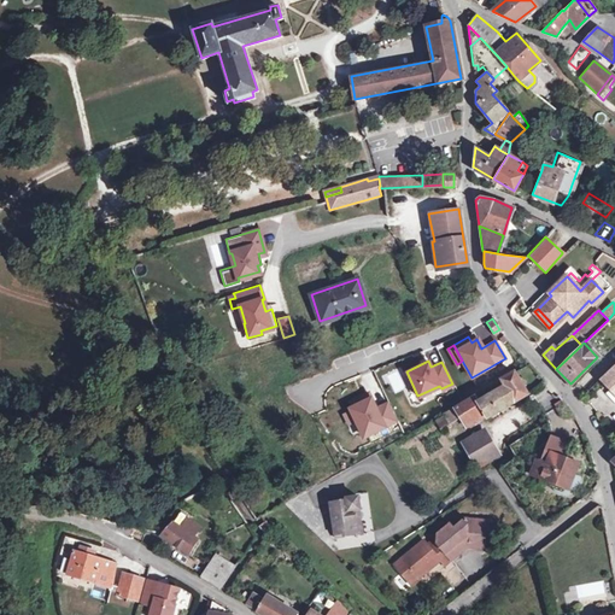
[(614,363),(599,378),(609,388),(614,394),(614,363)]
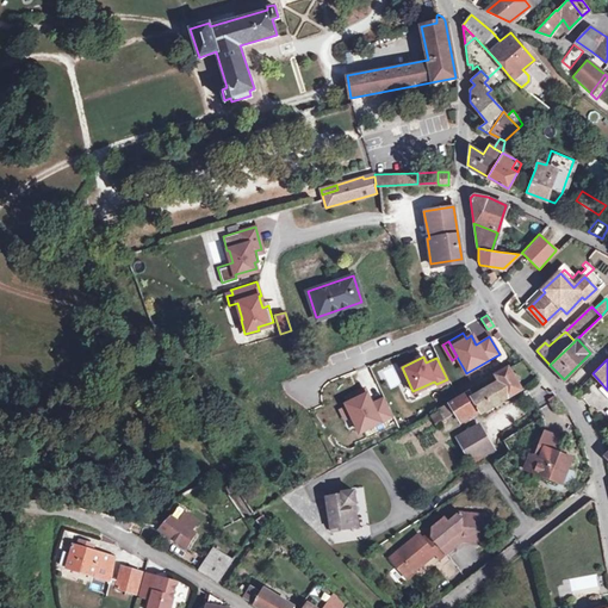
[(441,404),(442,407),(447,415),(453,411),(458,420),(478,408),(481,413),(520,389),(508,367),(495,374),(497,379),(471,396),(467,390),(441,404)]
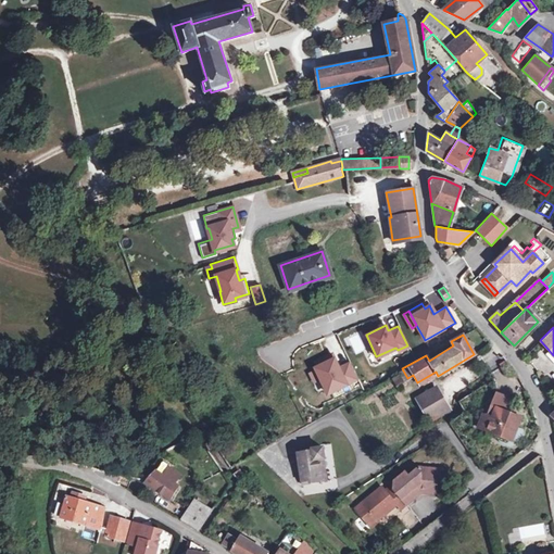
[(553,355),(549,350),(544,353),(553,363),(553,355)]
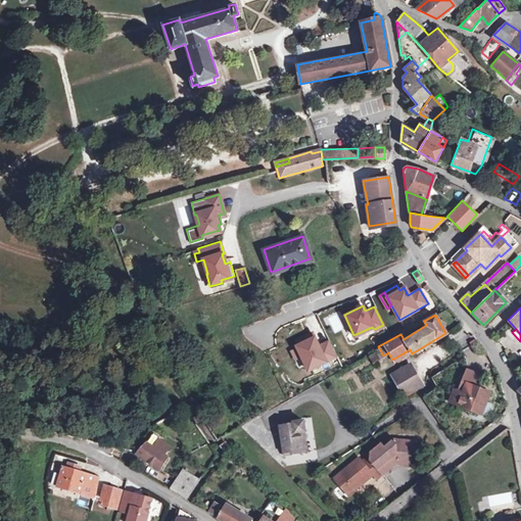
[(312,331),(296,338),(299,346),(290,350),(294,359),(299,357),(305,369),(335,356),(327,338),(318,343),(312,331)]
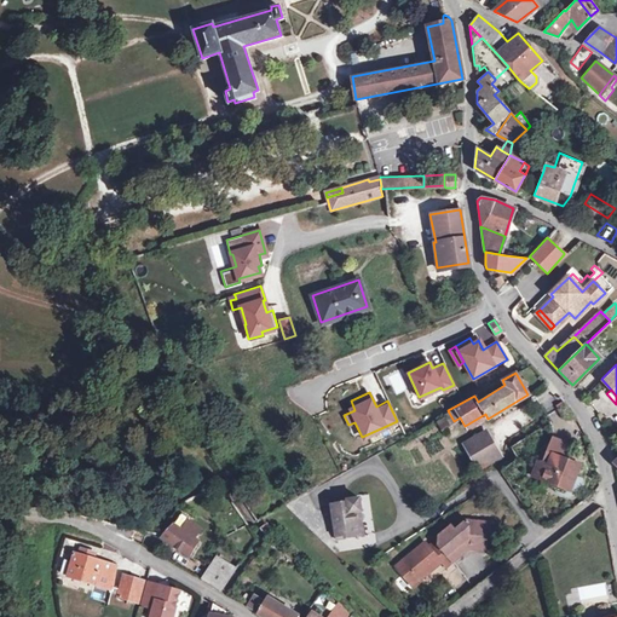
[(454,421),(449,413),(436,420),(447,439),(467,428),(465,426),(460,417),(454,421)]
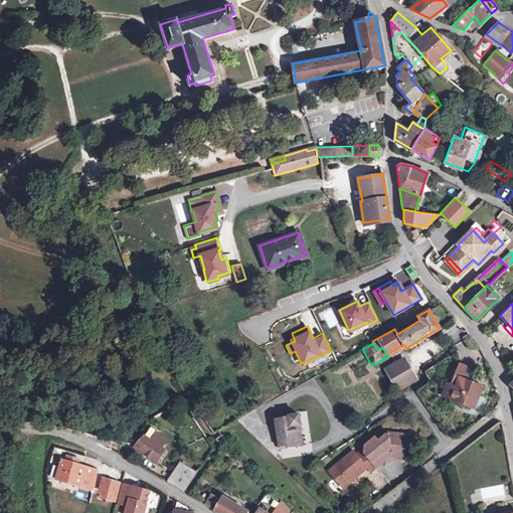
[(385,367),(398,388),(415,378),(402,357),(385,367)]
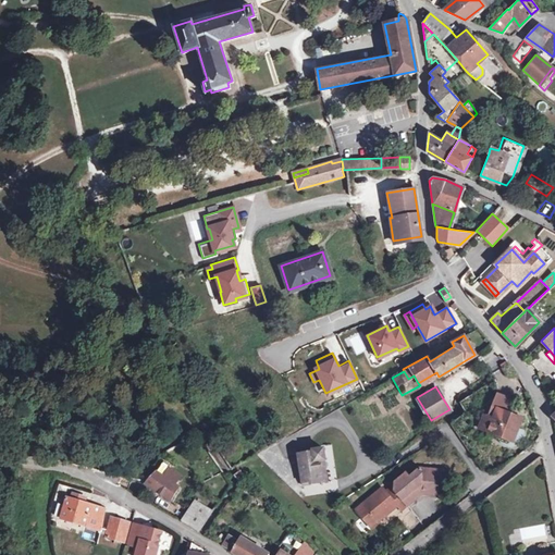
[(498,404),(508,407),(512,398),(496,393),(492,404),(497,406),(498,404)]
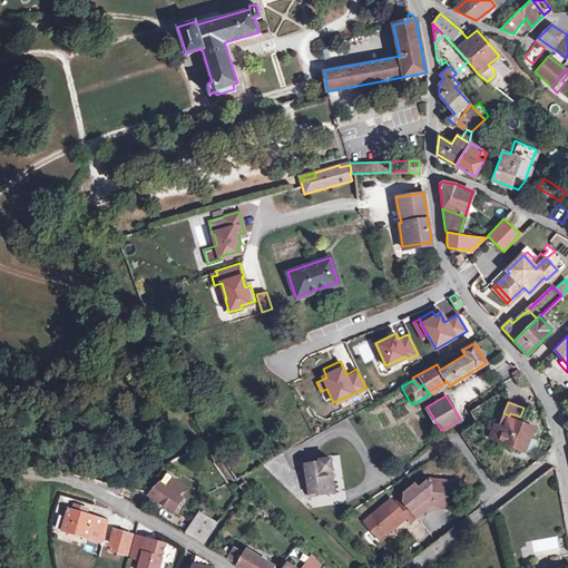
[(500,439),(499,439),(512,444),(510,448),(511,449),(512,450),(513,451),(516,452),(517,453),(518,453),(519,453),(520,454),(524,454),(525,453),(526,453),(527,452),(528,452),(529,451),(530,451),(531,450),(531,449),(532,448),(534,447),(534,446),(534,444),(534,443),(535,442),(535,441),(535,440),(534,438),(529,437),(534,426),(518,420),(520,417),(510,413),(509,415),(503,429),(496,426),(492,436),(500,439)]
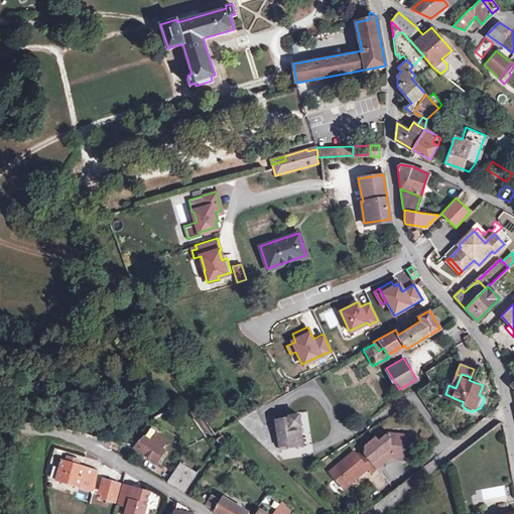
[(275,419),(279,444),(286,443),(287,446),(301,443),(300,432),(297,432),(295,423),(298,423),(300,423),(298,412),(288,414),(288,417),(275,419)]
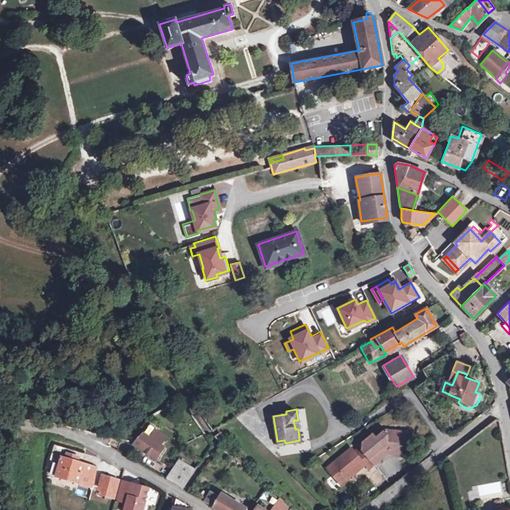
[(150,423),(144,431),(133,442),(155,457),(163,445),(160,443),(165,436),(151,426),(153,424),(150,423)]
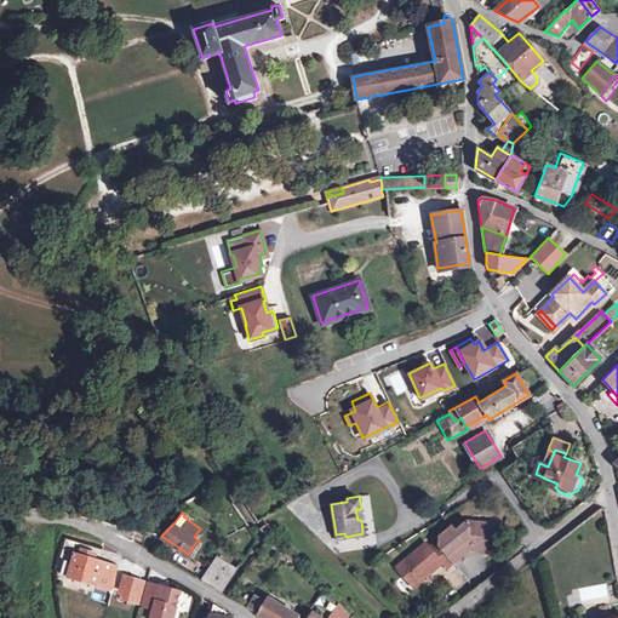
[(186,514),(183,516),(200,528),(194,537),(198,539),(205,528),(186,514)]
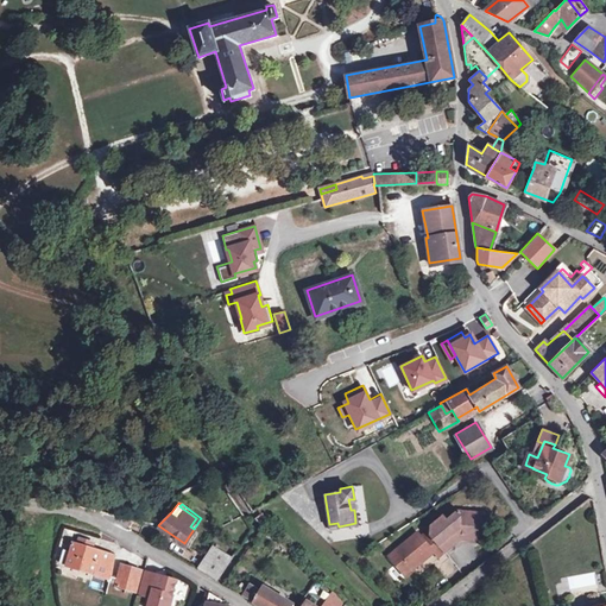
[(387,554),(403,574),(430,551),(435,556),(450,543),(452,536),(477,537),(478,524),(481,524),(483,511),(456,509),(444,519),(441,516),(429,525),(428,534),(422,538),(416,531),(387,554)]
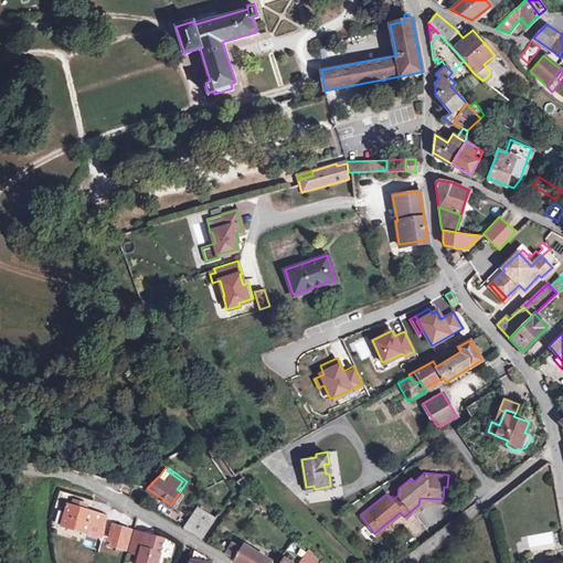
[(242,475),(236,480),(244,488),(250,484),(242,475)]
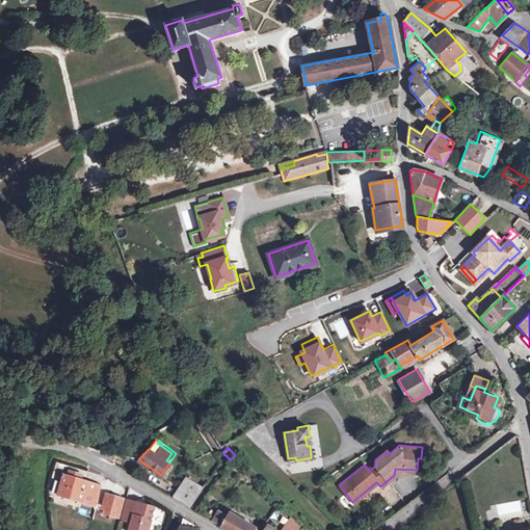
[(161,475),(162,476),(171,464),(169,462),(161,475)]
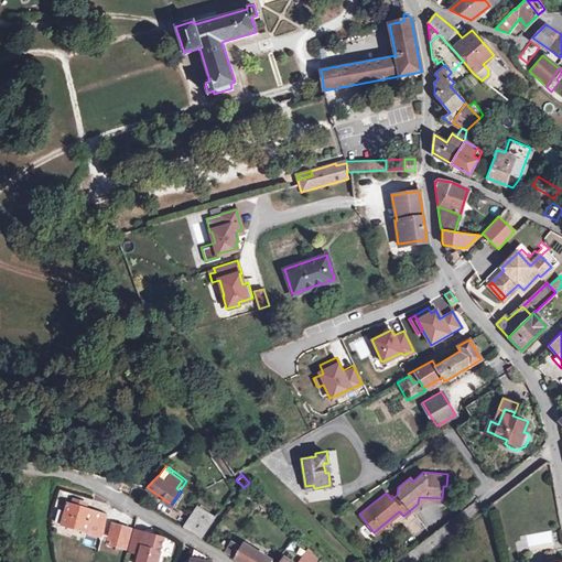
[(71,504),(84,507),(85,501),(73,497),(71,504)]
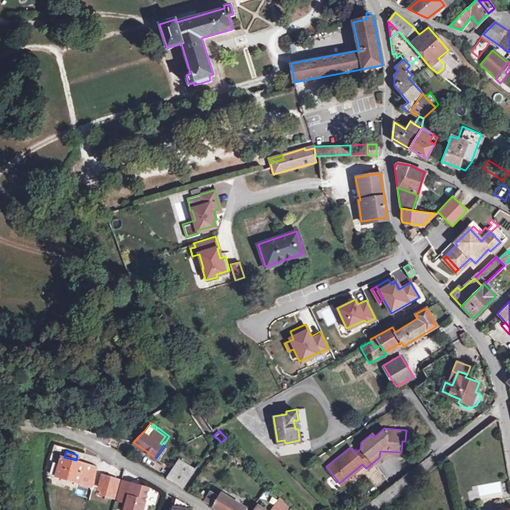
[(76,460),(64,457),(61,456),(55,475),(91,486),(94,466),(76,460)]
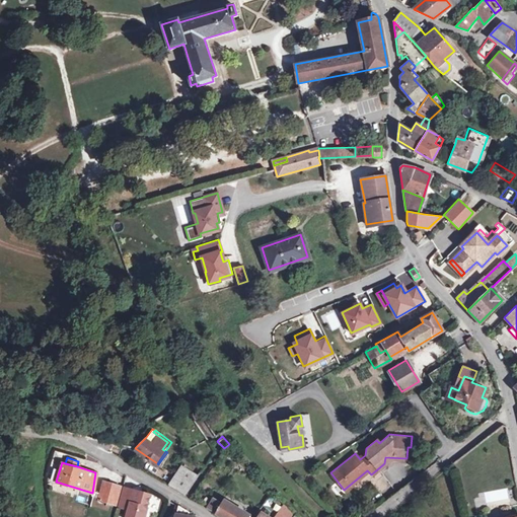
[(196,474),(180,464),(167,484),(183,494),(196,474)]
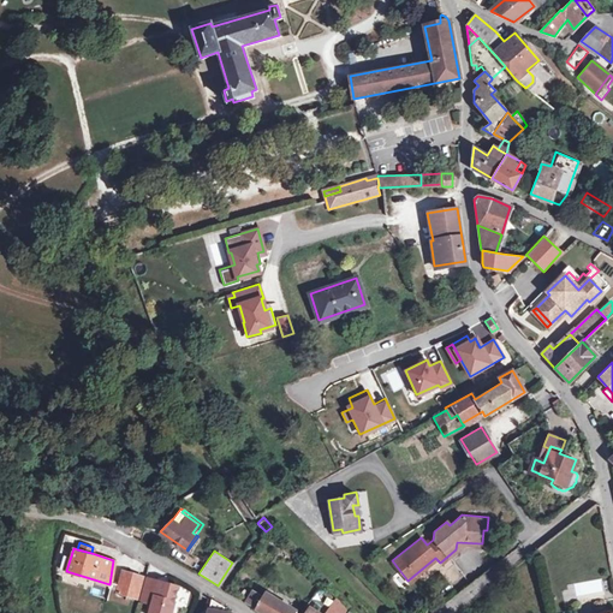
[(129,588),(132,571),(121,570),(118,585),(129,588)]
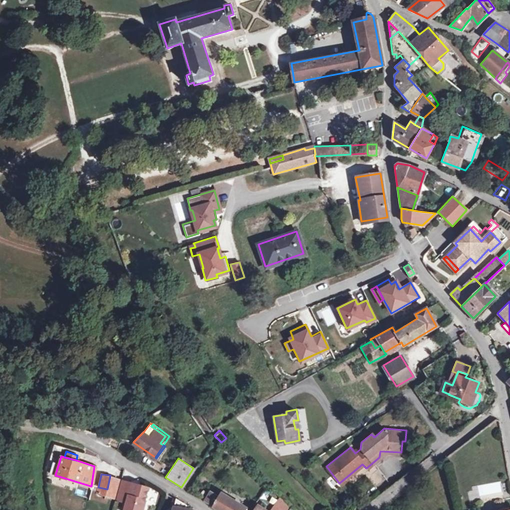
[(107,489),(98,487),(91,486),(88,498),(103,501),(105,493),(114,495),(118,477),(110,475),(107,489)]
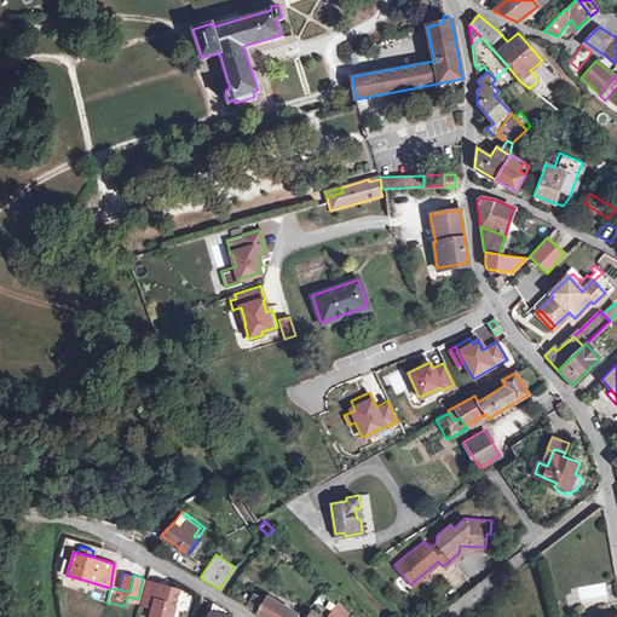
[(140,601),(150,604),(154,605),(151,616),(157,616),(171,616),(179,587),(145,578),(140,601)]
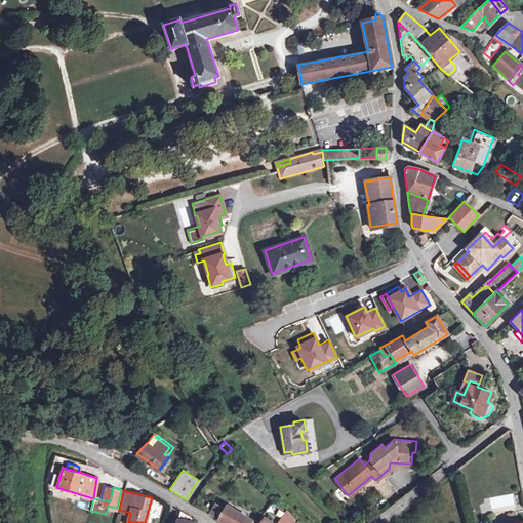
[(217,518),(225,522),(249,522),(252,522),(254,521),(226,505),(224,508),(215,503),(208,513),(217,518)]
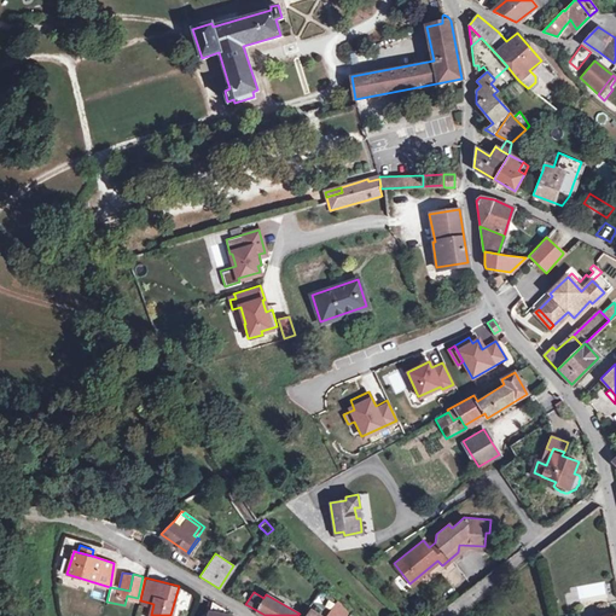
[(213,600),(211,602),(209,612),(208,615),(232,615),(224,614),(225,609),(213,600)]
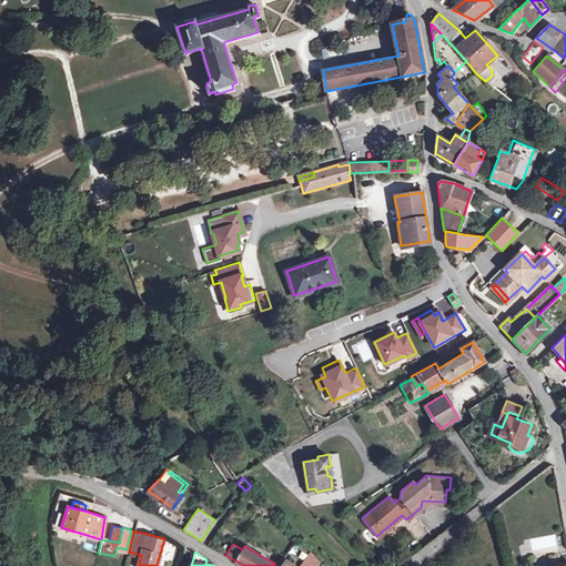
[(319,565),(320,565),(307,555),(299,565),(294,565),(286,561),(281,565),(319,565)]
